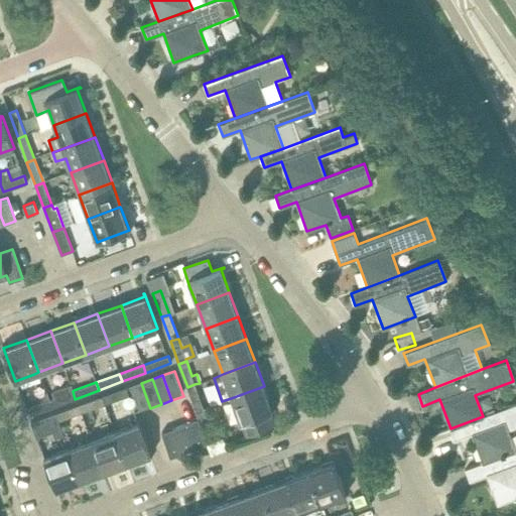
[(139,412),(150,408),(141,383),(130,387),(132,394),(139,412)]
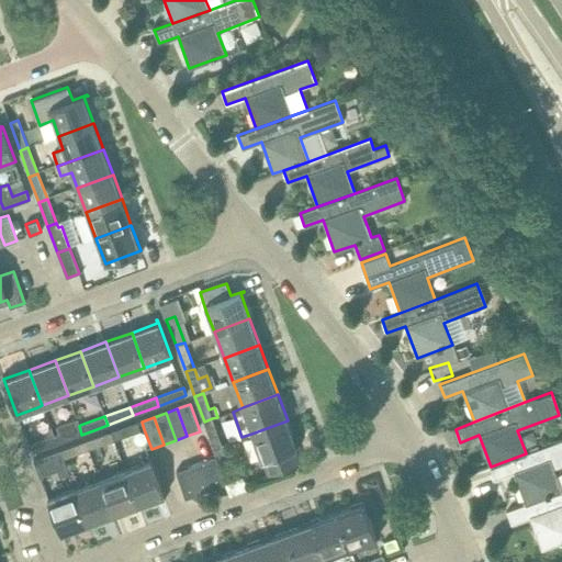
[(57,444),(81,435),(79,426),(80,425),(78,418),(57,426),(58,433),(54,435),(57,444)]
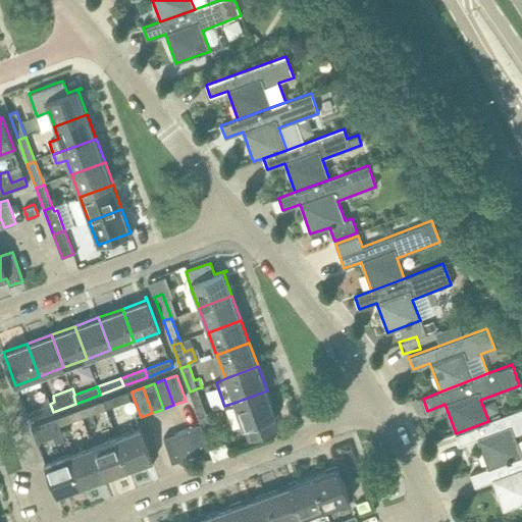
[(198,416),(206,413),(197,388),(190,392),(198,416)]
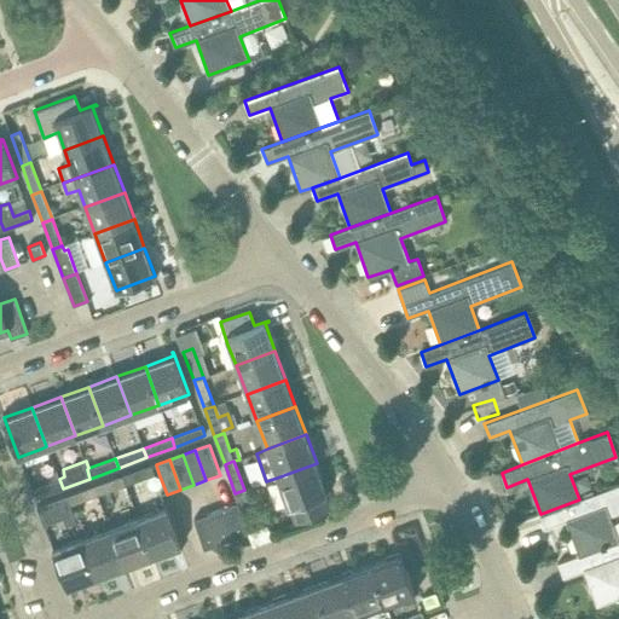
[(327,491),(317,463),(277,478),(288,507),(330,491),(330,490),(327,491)]
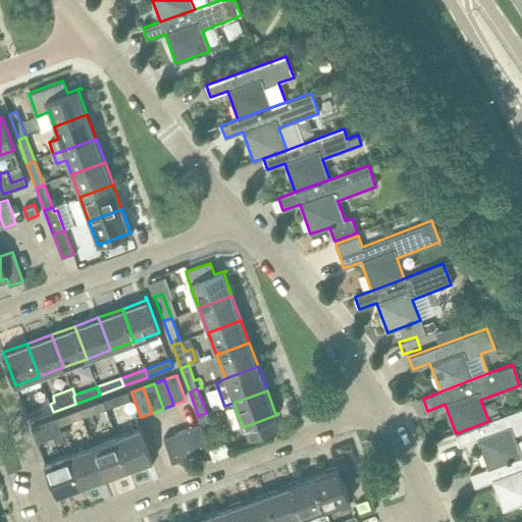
[(105,410),(134,399),(132,392),(102,402),(105,410)]
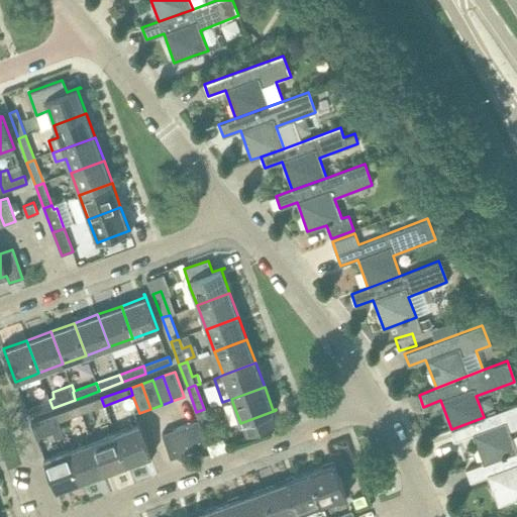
[(81,414),(104,406),(101,398),(79,406),(81,414)]
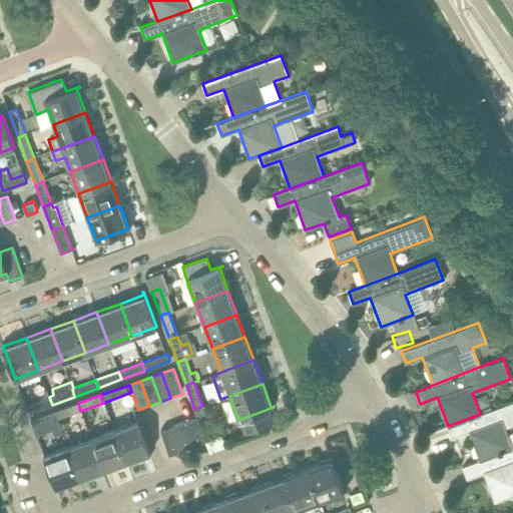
[(28,414),(33,412),(52,405),(49,397),(25,406),(28,414)]
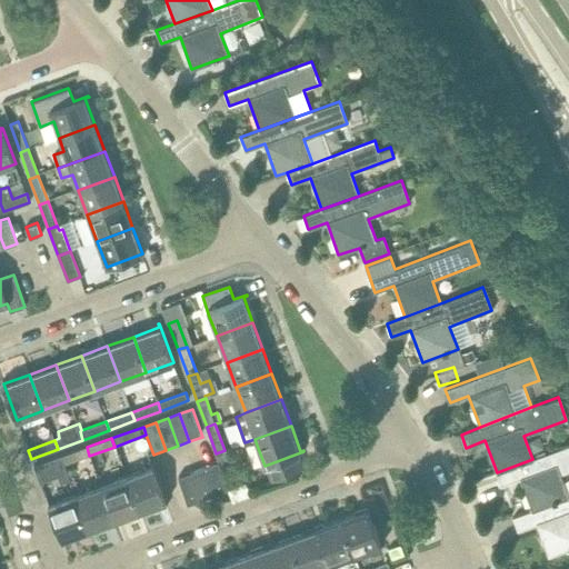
[(567,497),(559,475),(568,470),(568,445),(532,459),(497,472),(501,486),(520,478),(531,509),(567,497)]
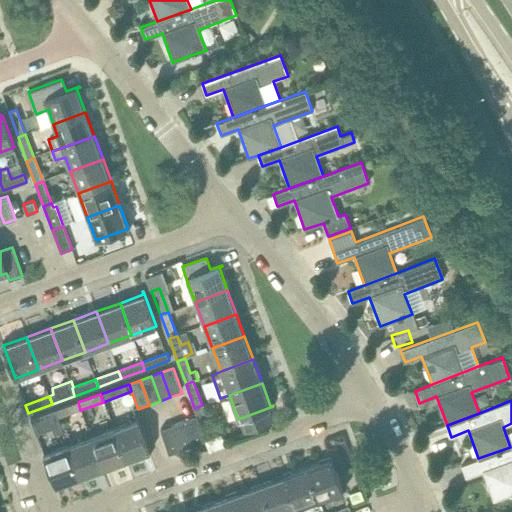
[(57,418),(75,412),(80,410),(78,402),(54,411),(57,418)]
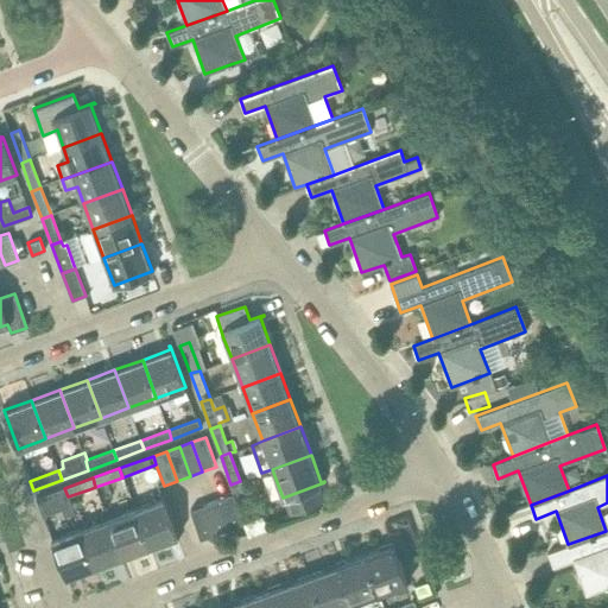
[(255,507),(247,480),(240,482),(240,481),(230,485),(234,493),(233,493),(241,512),(255,507)]
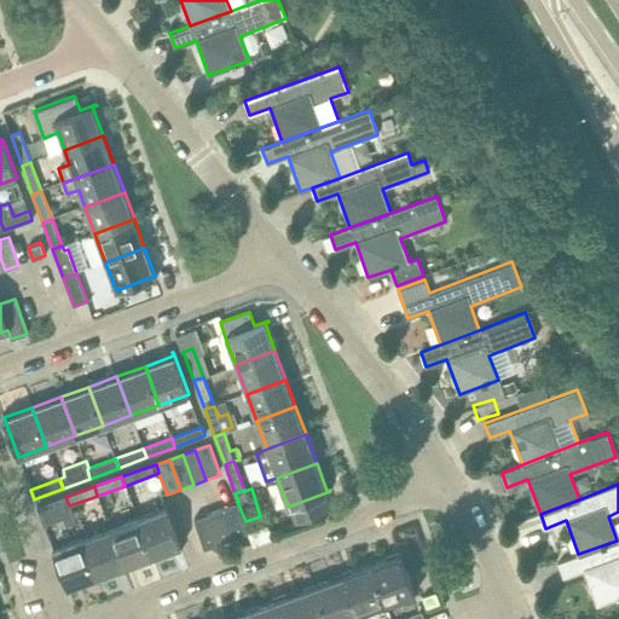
[(75,522),(69,505),(65,497),(38,507),(44,525),(64,518),(67,525),(75,522)]
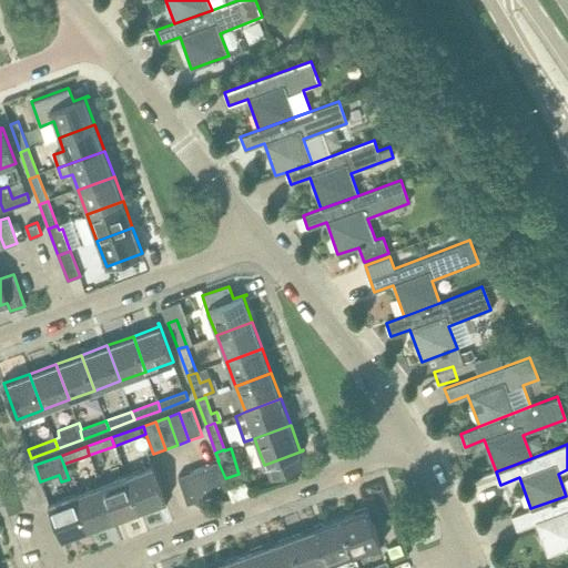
[(215,494),(229,488),(225,478),(217,460),(204,465),(215,494)]
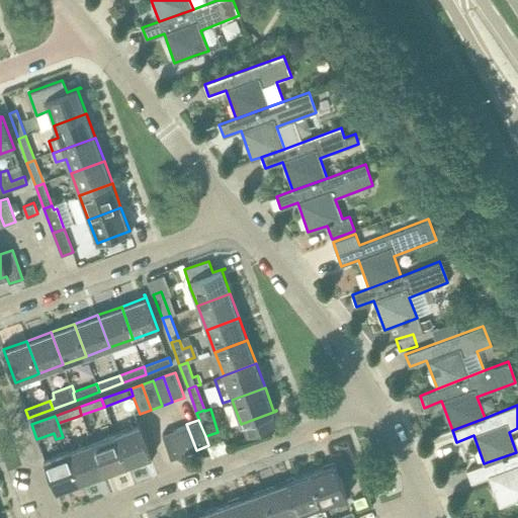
[(126,466),(152,456),(140,424),(114,433),(126,466)]
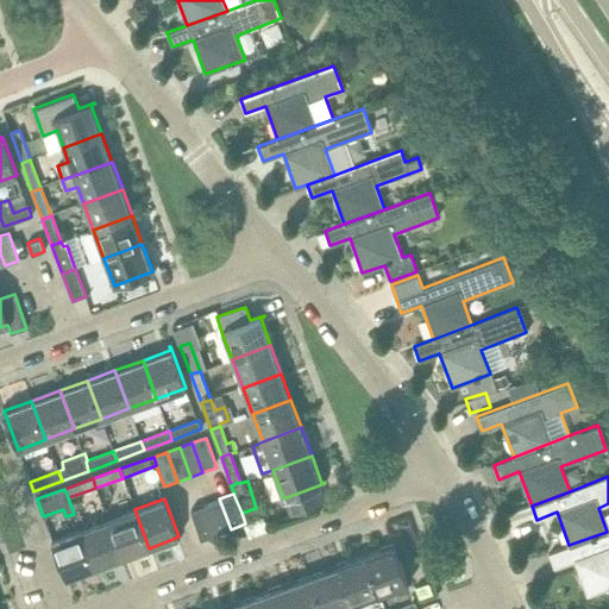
[(215,534),(231,529),(219,498),(205,504),(215,534)]
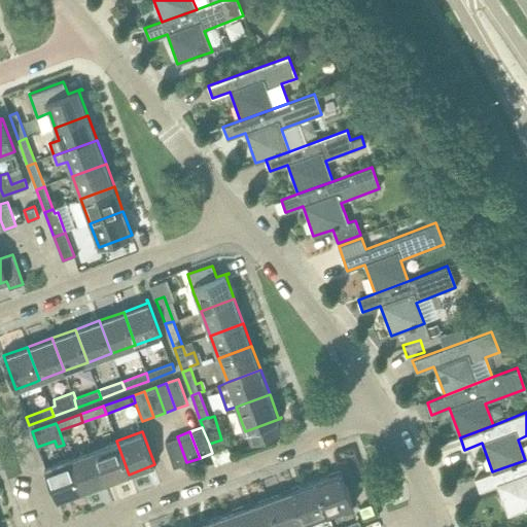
[(174,467),(186,462),(177,436),(165,441),(174,467)]
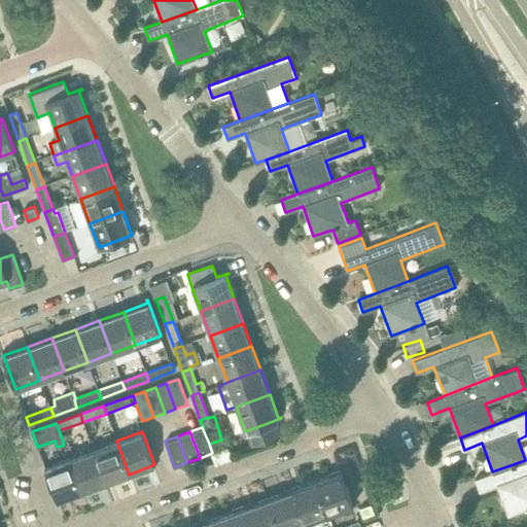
[(105,483),(129,475),(116,441),(93,450),(105,483)]
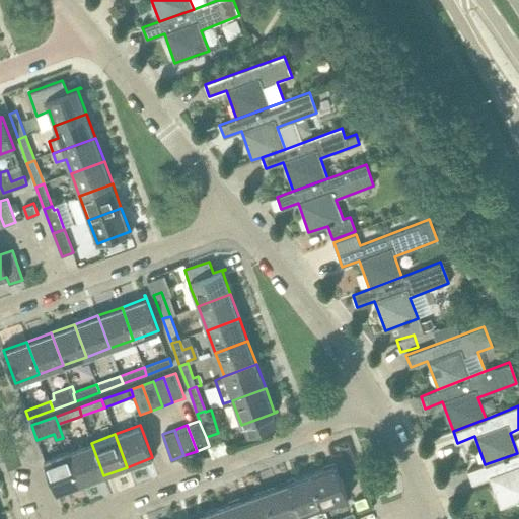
[(79,485),(103,475),(91,443),(68,451),(79,485)]
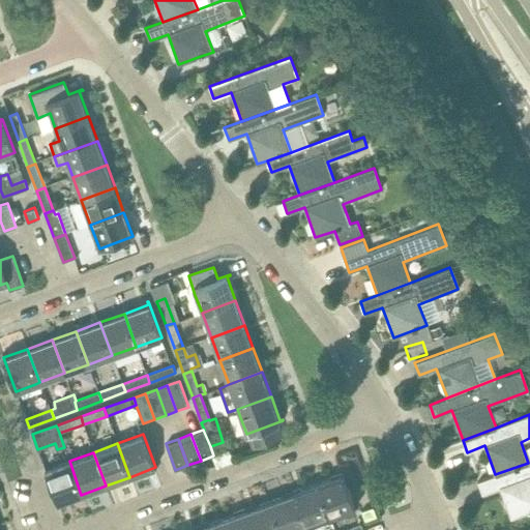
[(57,503),(81,495),(69,461),(45,470),(57,503)]
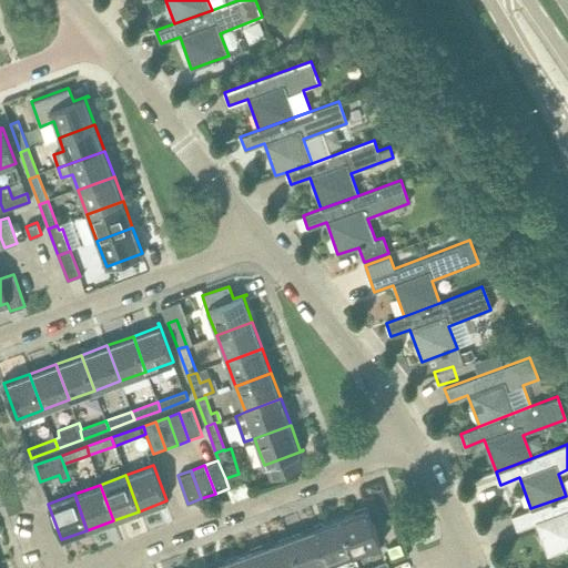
[(567,495),(566,496),(530,508),(513,516),(517,529),(536,523),(547,555),(567,546),(567,495)]
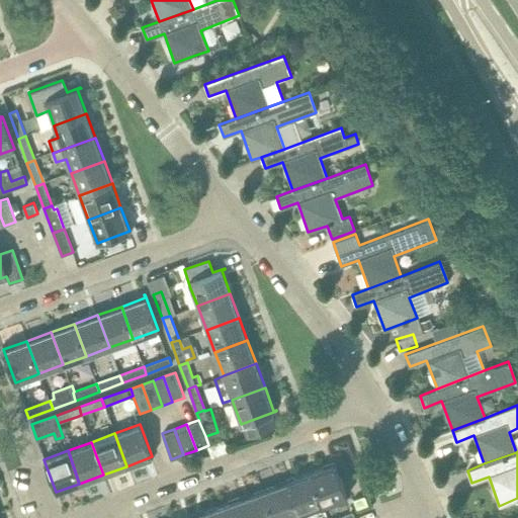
[(323,506),(328,503),(347,496),(334,460),(333,460),(334,463),(311,472),(323,506)]
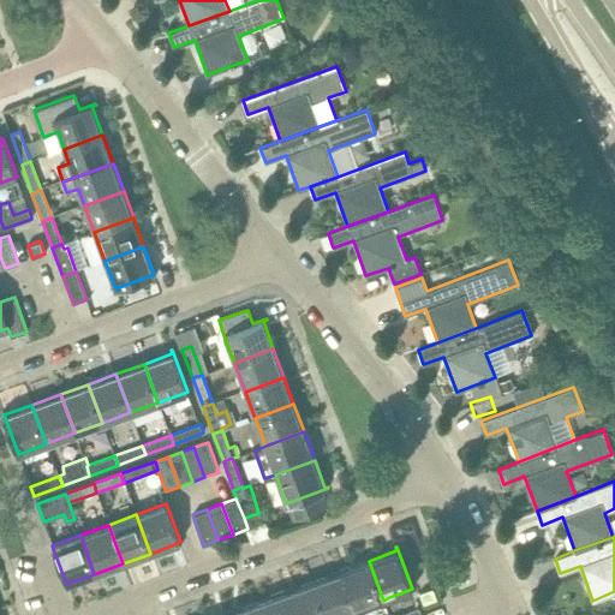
[(356,610),(383,601),(369,561),(341,571),(356,610)]
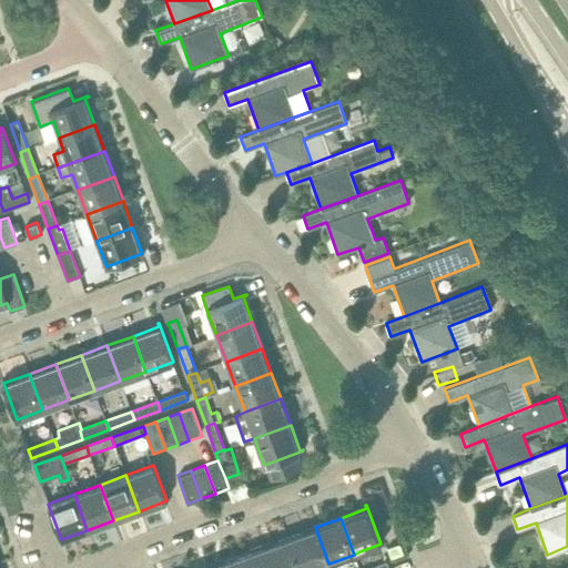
[(300,567),(315,567),(328,564),(315,527),(288,537),(300,567)]
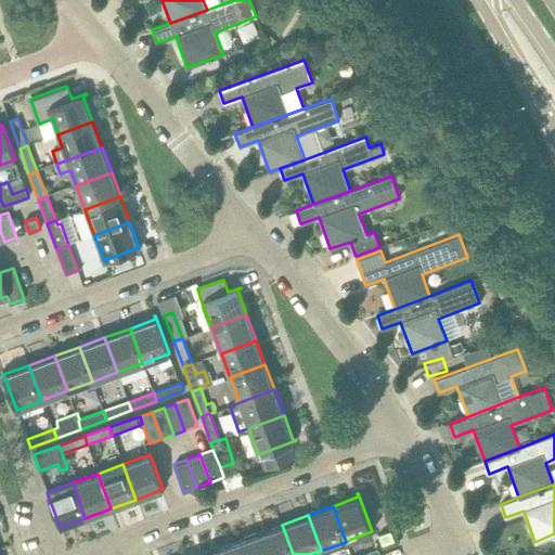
[(263,554),(293,554),(282,525),(257,534),(263,554)]
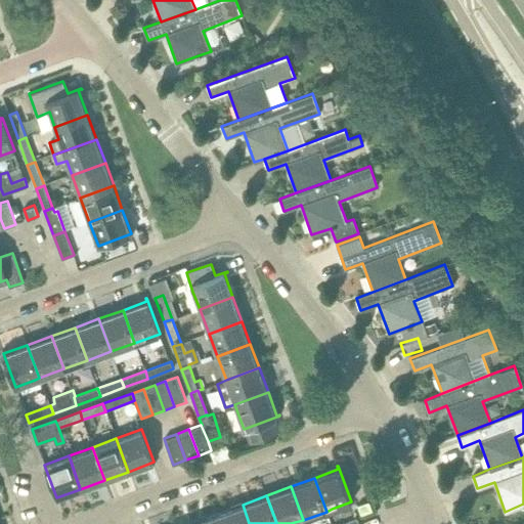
[(222,523),(249,523),(243,505),(218,513),(222,523)]
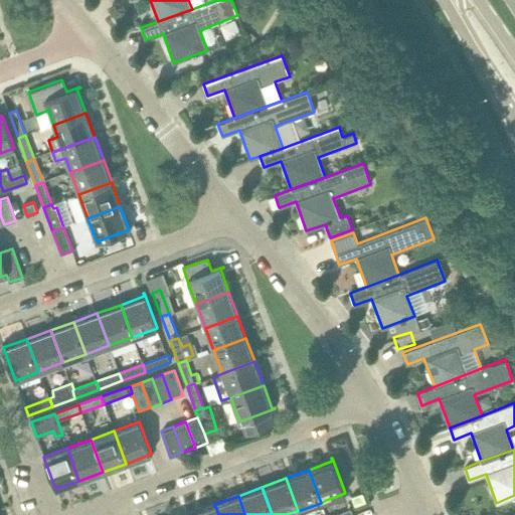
[(192,514),(218,514),(214,504),(191,513),(192,514)]
